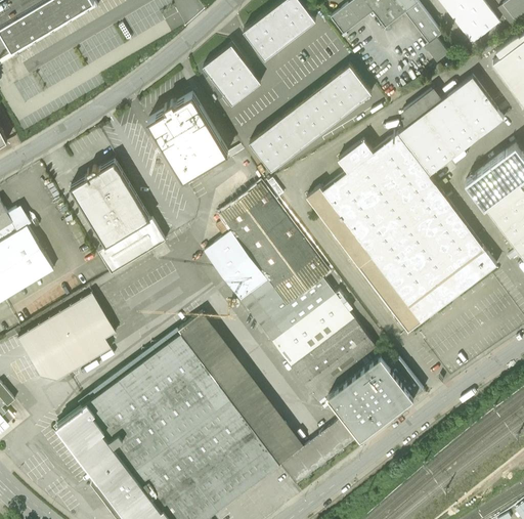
[(0,0),(0,67),(98,9),(92,0),(0,0)]
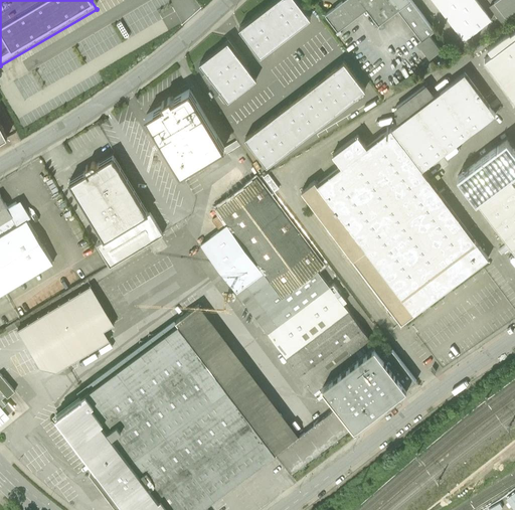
[(294,0),(280,0),(239,31),(261,59),(311,21),(294,0)]
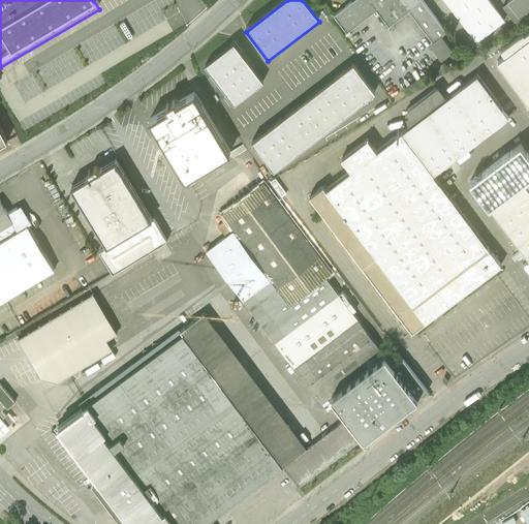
[(360,0),(334,20),(347,36),(376,14),(389,31),(409,16),(433,47),(441,41),(446,37),(418,0),(360,0)]
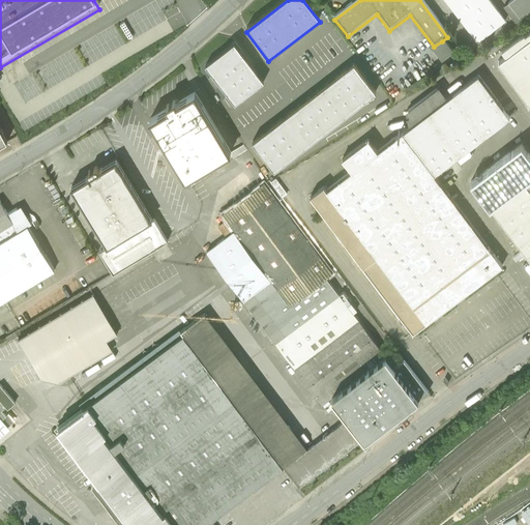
[(484,0),(441,0),(477,49),(505,27),(484,0)]
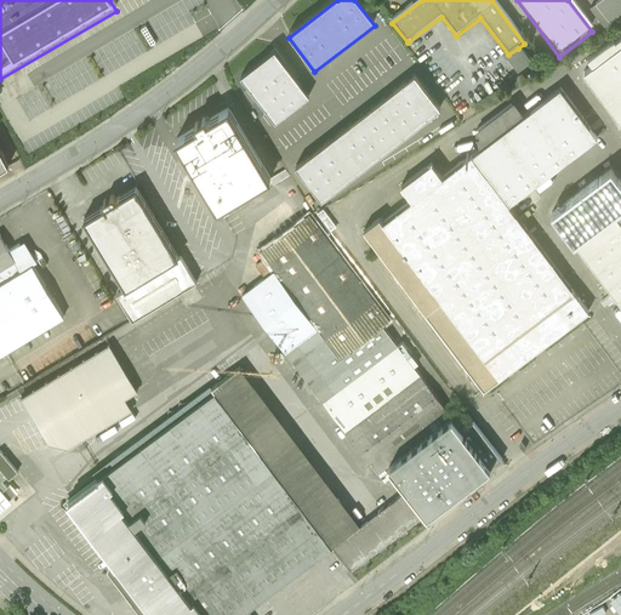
[(620,22),(620,0),(610,0),(590,16),(608,39),(613,34),(610,30),(620,22)]
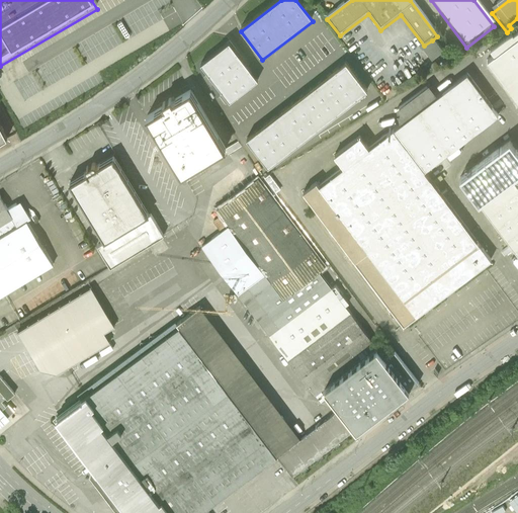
[(517,34),(513,38),(512,37),(505,43),(491,54),(495,59),(488,64),(517,104),(517,34)]
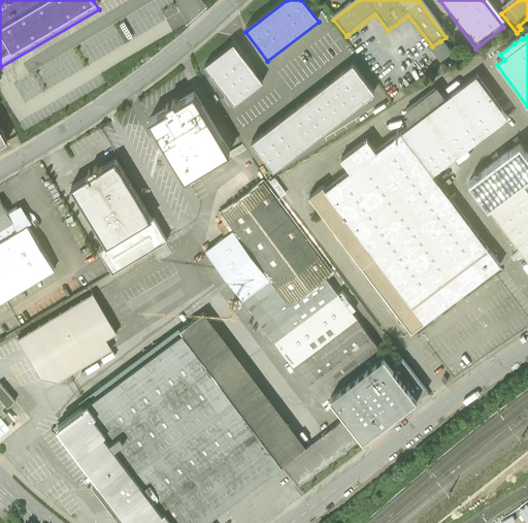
[(453,57),(440,41),(432,46),(428,50),(440,66),(453,57)]
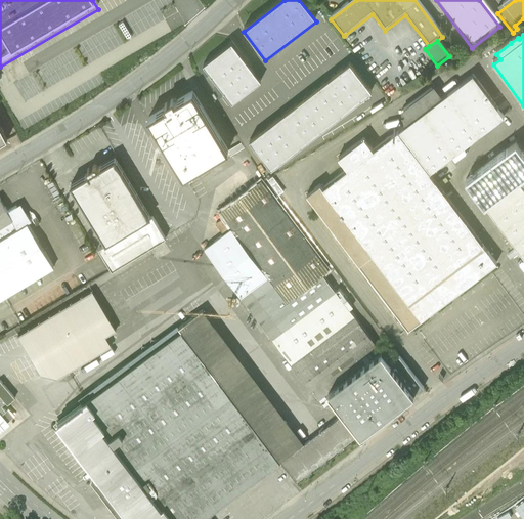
[(231,46),(204,68),(211,77),(206,81),(214,90),(218,87),(232,105),(261,84),(231,46)]
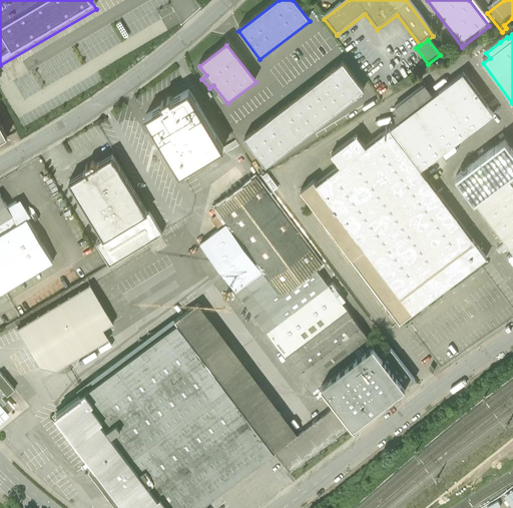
[(343,65),(244,140),(266,167),(364,93),(343,65)]
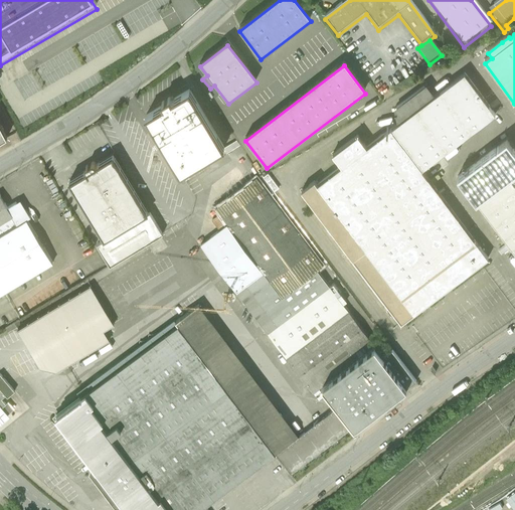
[(392,321),(395,319),(401,327),(446,294),(488,263),(421,174),(495,119),(465,77),(435,100),(426,89),(394,113),(397,128),(367,151),(358,139),(333,158),(341,170),(317,188),(314,184),(302,194),(389,311),(386,314),(392,321)]
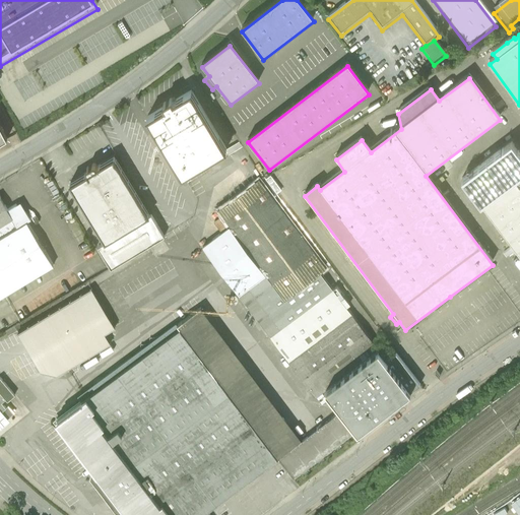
[(163,112),(147,121),(182,180),(226,153),(192,94),(176,104),(177,104),(174,106),(172,103),(164,108),(166,111),(163,112)]
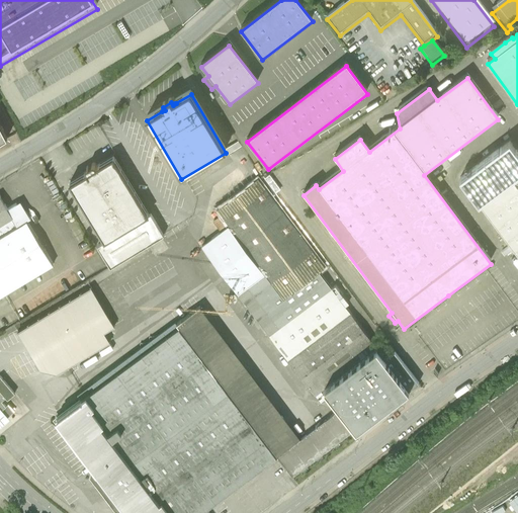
[(517,156),(510,146),(459,182),(517,260),(517,156)]
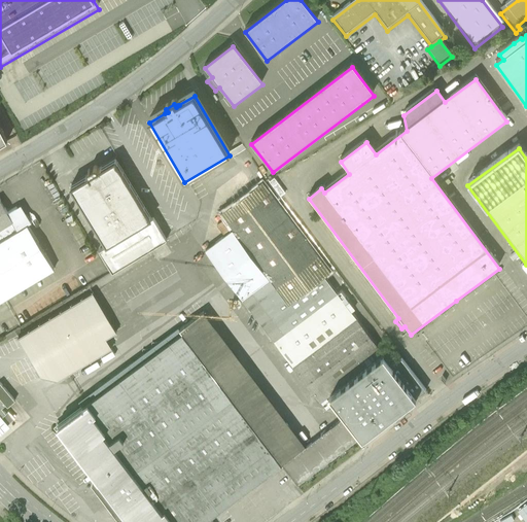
[(88,181),(71,190),(107,250),(100,254),(113,276),(167,244),(116,164),(101,173),(98,175),(98,173),(95,172),(89,176),(89,178),(90,180),(88,181)]
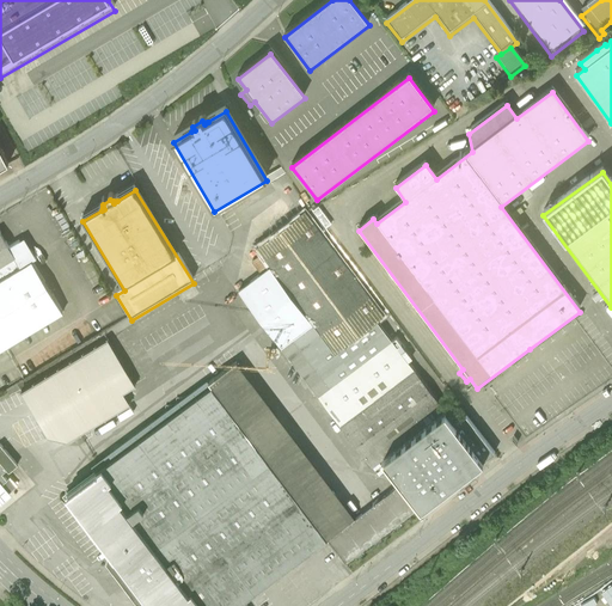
[(384,464),(445,417),(408,367),(411,365),(405,356),(402,359),(392,346),(392,347),(377,326),(389,317),(311,213),(305,218),(305,216),(257,252),(262,259),(252,267),(262,279),(239,295),(372,473),(384,464)]
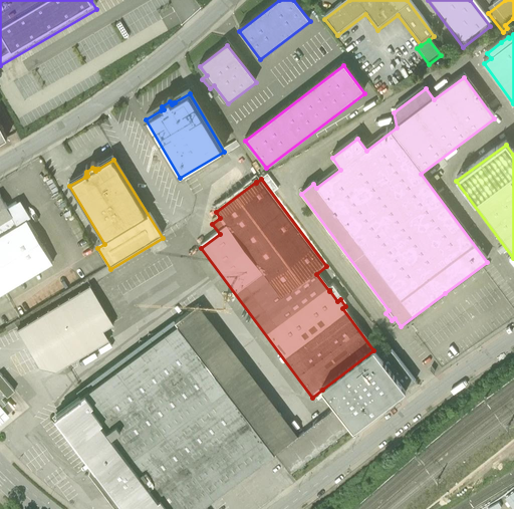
[(8,211),(0,198),(0,298),(53,268),(27,224),(27,225),(16,206),(8,211)]
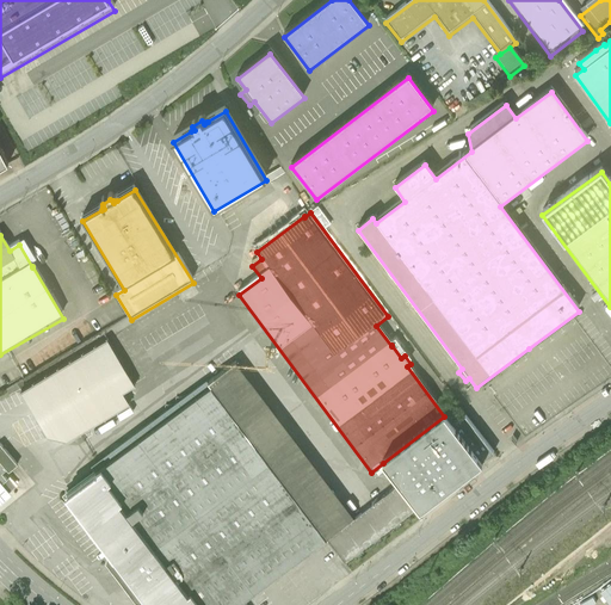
[(107,344),(20,395),(49,442),(68,446),(130,409),(123,397),(135,390),(107,344)]
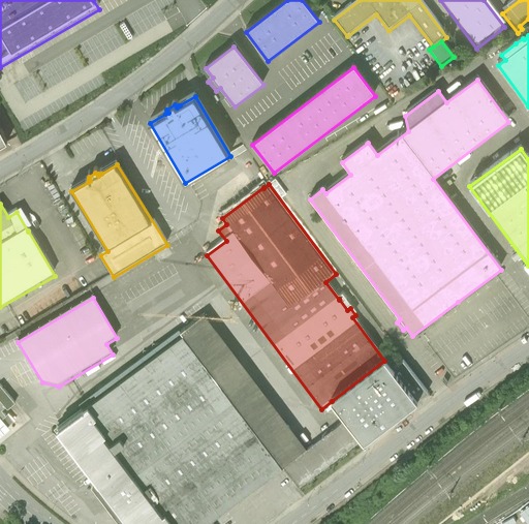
[(282,471),(306,453),(205,316),(181,335),(183,338),(58,432),(98,485),(94,488),(93,493),(99,501),(104,501),(113,514),(113,520),(116,523),(212,523),(282,471)]
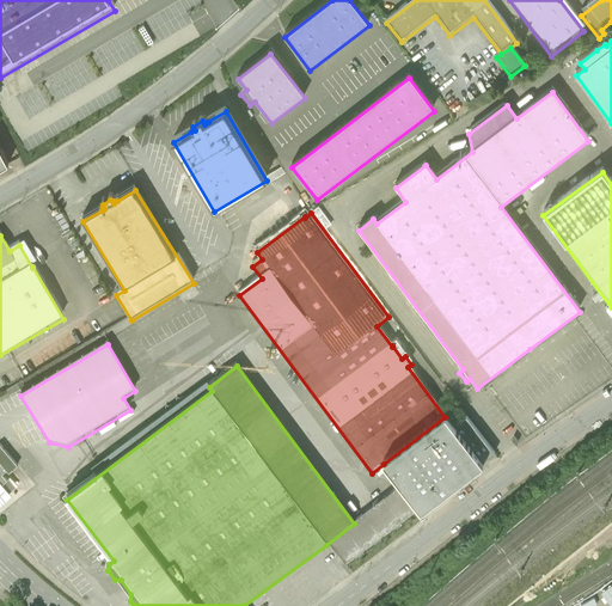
[(384,464),(403,489),(421,514),(444,497),(447,502),(453,497),(450,493),(483,467),(454,429),(445,417),(384,464)]
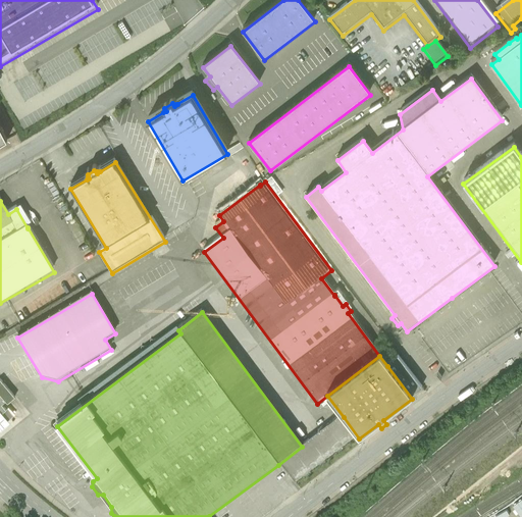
[(397,358),(387,366),(412,399),(422,392),(397,358)]
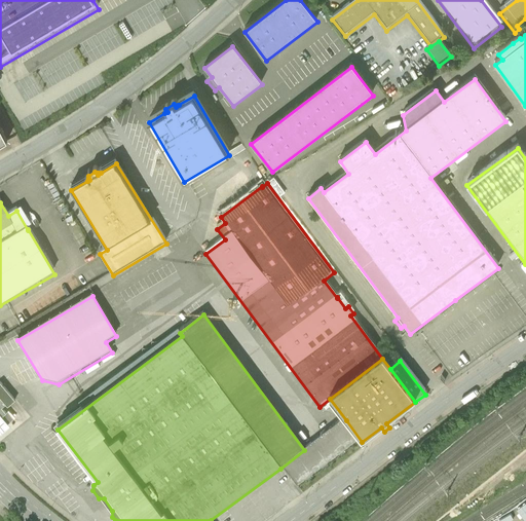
[(0,387),(0,400),(7,409),(8,411),(15,405),(1,386),(0,387)]
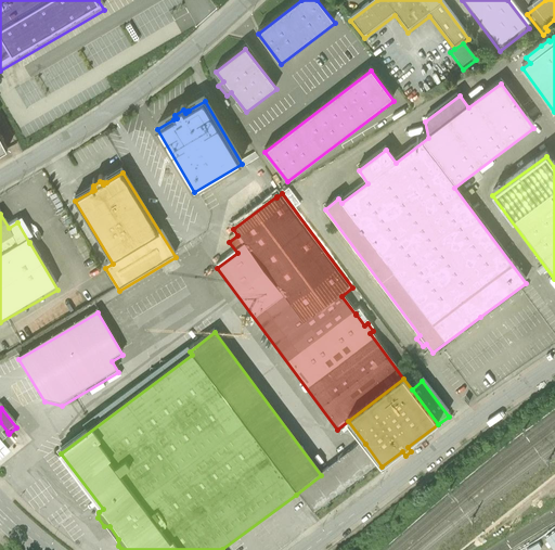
[(2,435),(8,432),(0,422),(0,443),(9,453),(9,452),(16,447),(10,439),(8,442),(2,435)]
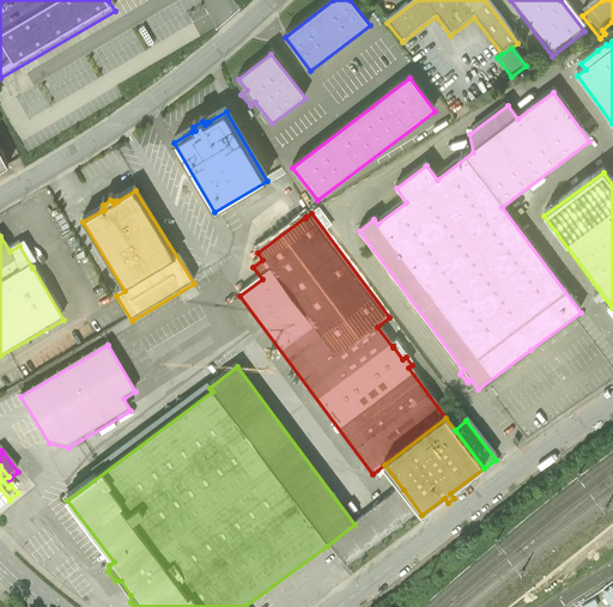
[(12,502),(10,499),(10,501),(0,489),(0,511),(6,508),(12,502)]
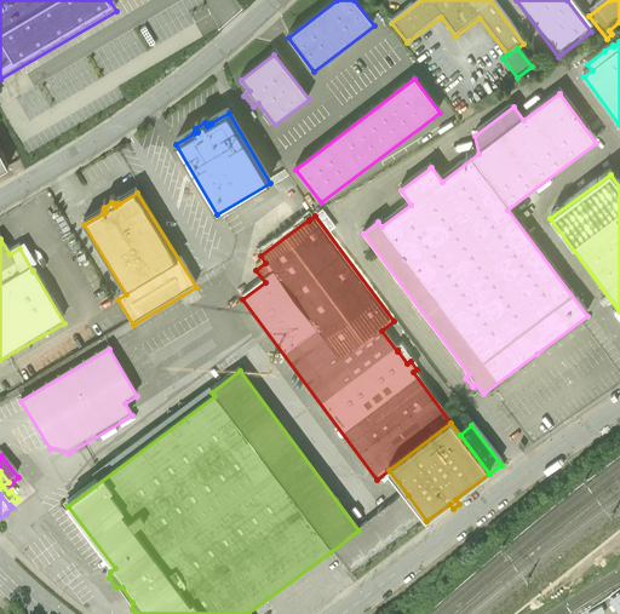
[(428,522),(426,521),(408,495),(331,554),(350,579),(428,522)]
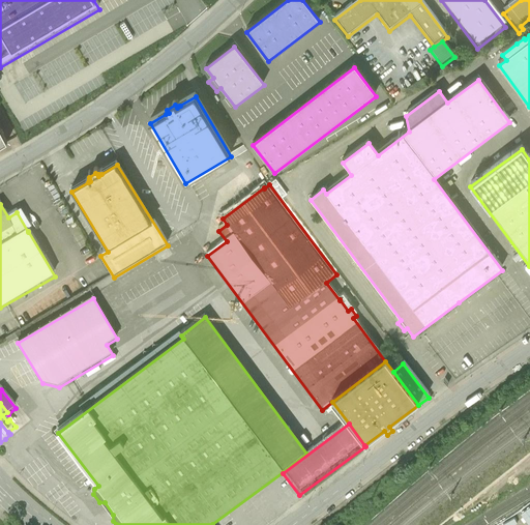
[(529,512),(521,519),(524,524),(529,524),(529,512)]
